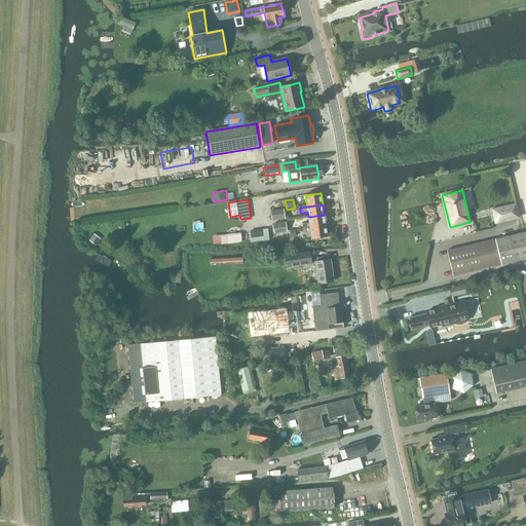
[(494,210),(497,223),(520,217),(517,204),(494,210)]
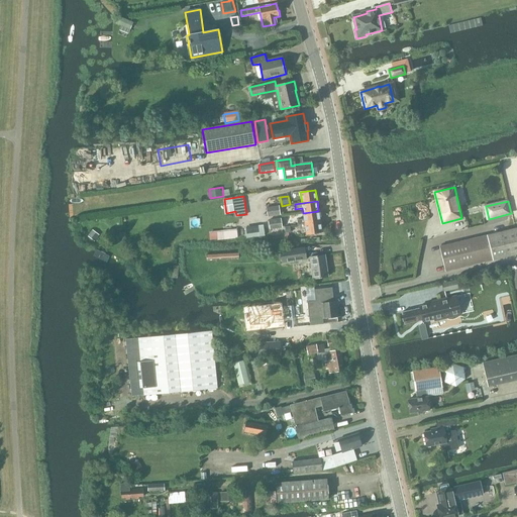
[(280,215),(279,207),(267,208),(268,217),(280,215)]
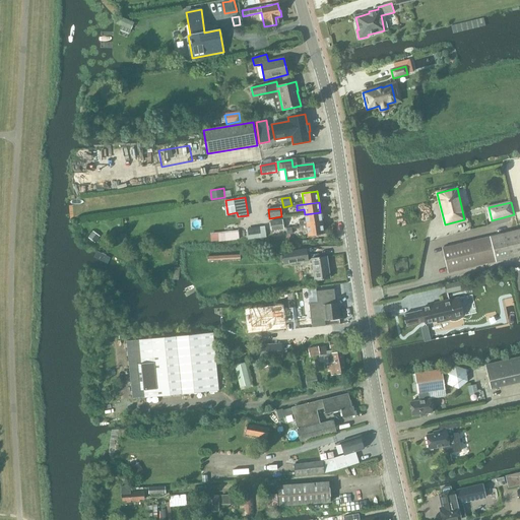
[(299,221),(300,226),(300,228),(307,226),(307,225),(322,223),(320,212),(305,214),(306,220),(299,221)]
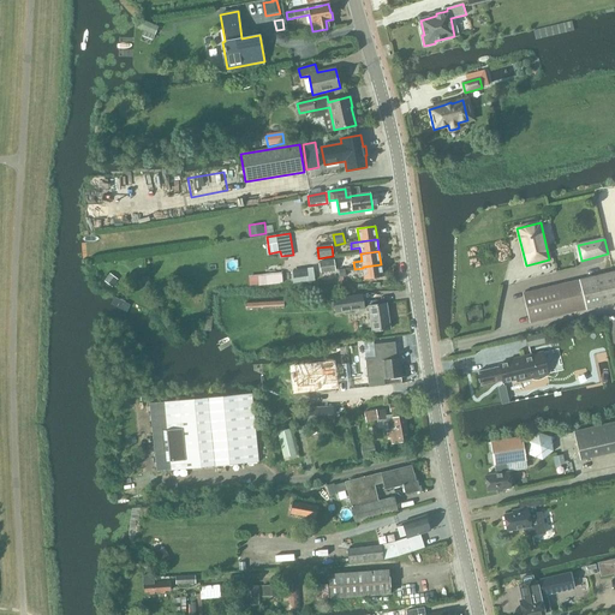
[(320,263),(321,273),(335,272),(333,262),(320,263)]
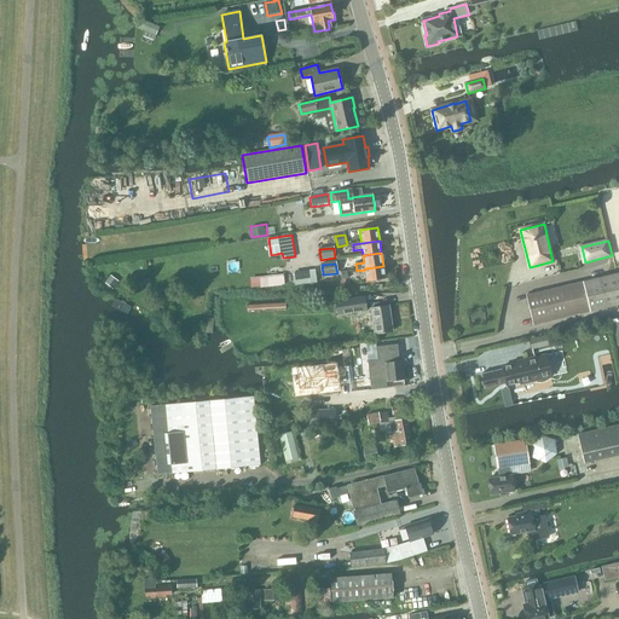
[(385,279),(383,266),(365,268),(365,270),(366,282),(385,279)]
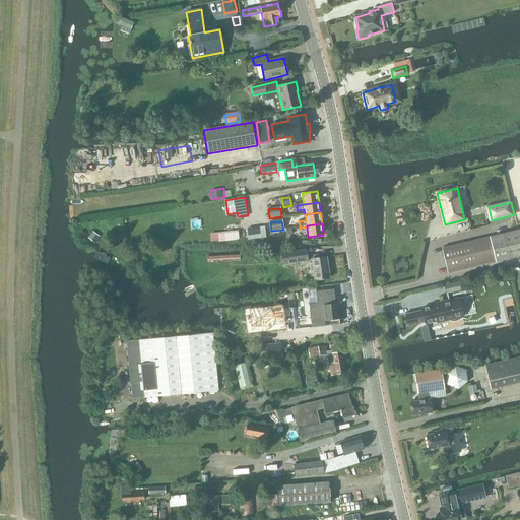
[(248,240),(266,238),(265,226),(246,230),(248,240)]
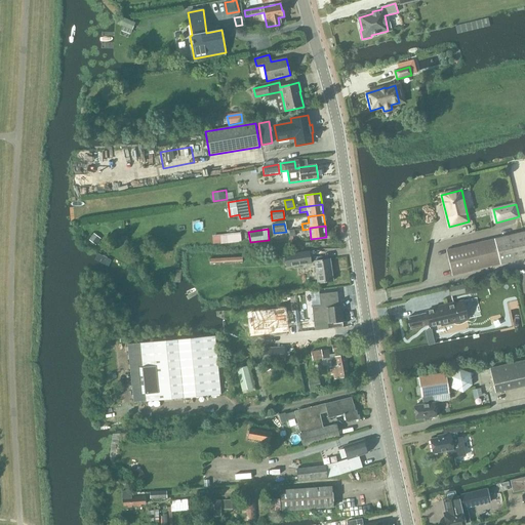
[(241,231),(213,234),(213,243),(242,241),(241,231)]
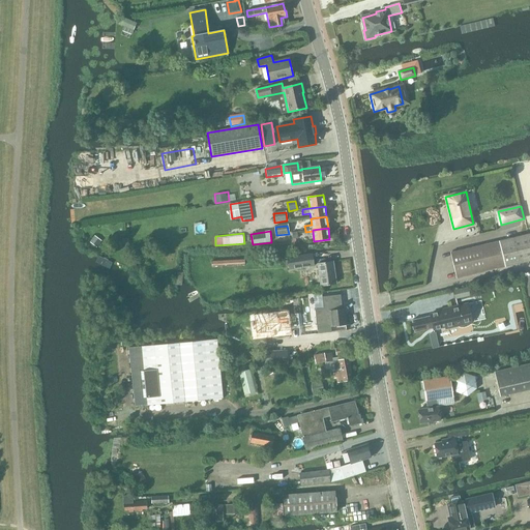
[(457,277),(518,264),(518,265),(529,261),(529,234),(450,253),(457,277)]
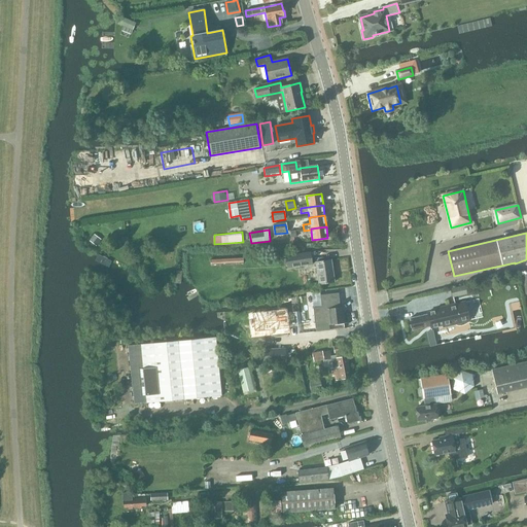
[(103,241),(95,235),(90,241),(97,247),(103,241)]
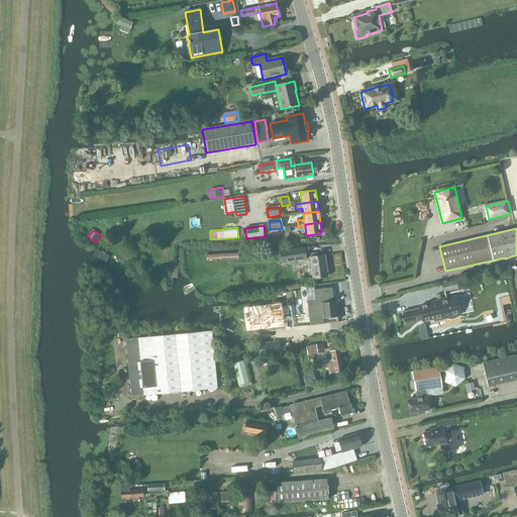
[(280,251),(282,264),(306,261),(303,248),(280,251)]
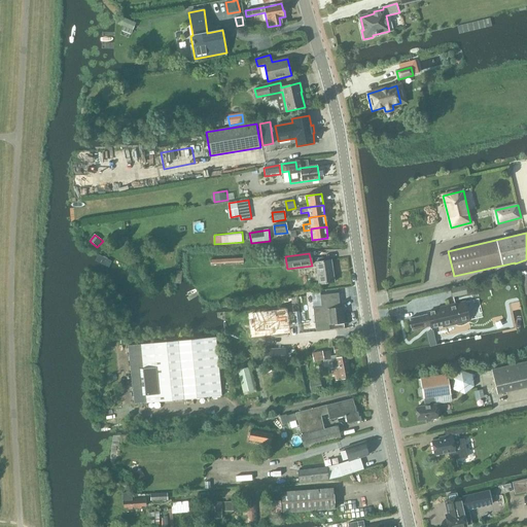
[(319,284),(335,282),(331,260),(316,262),(319,284)]
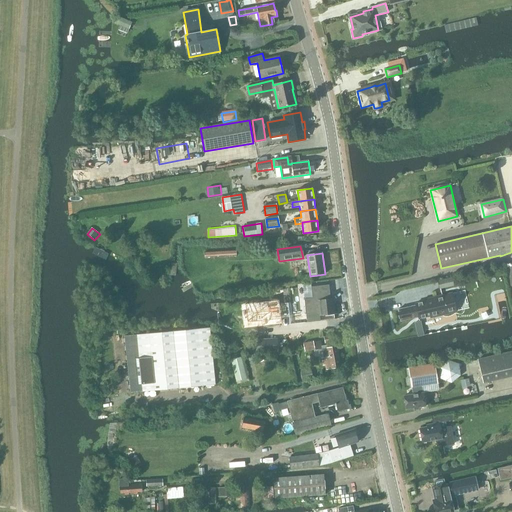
[(438,281),(440,289),(449,286),(449,285),(453,284),(451,278),(438,281)]
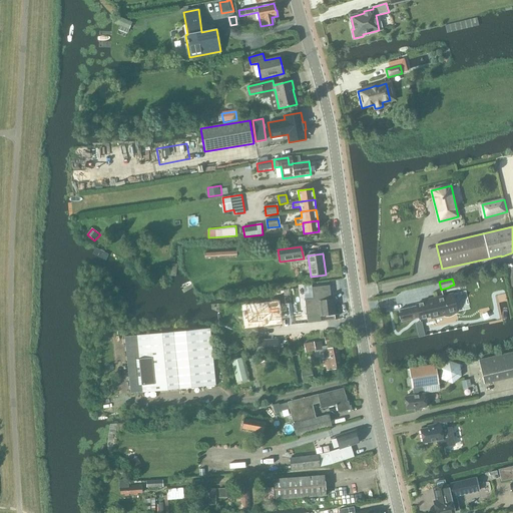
[(420,320),(456,311),(452,294),(435,298),(435,300),(416,305),(416,306),(399,310),(400,316),(399,317),(400,320),(401,320),(401,322),(419,318),(420,320)]
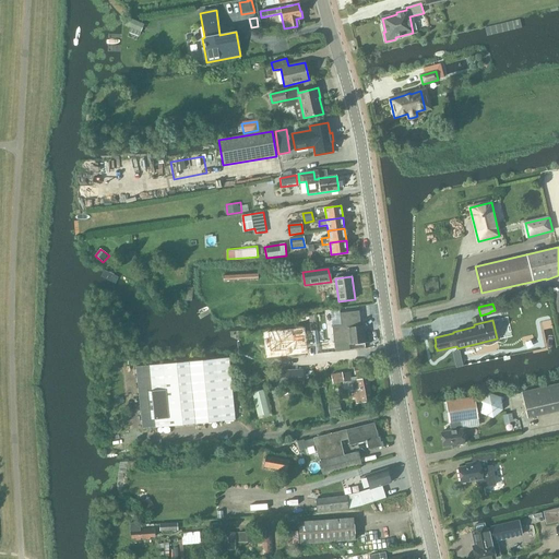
[(554,336),(551,322),(543,324),(545,337),(554,336)]
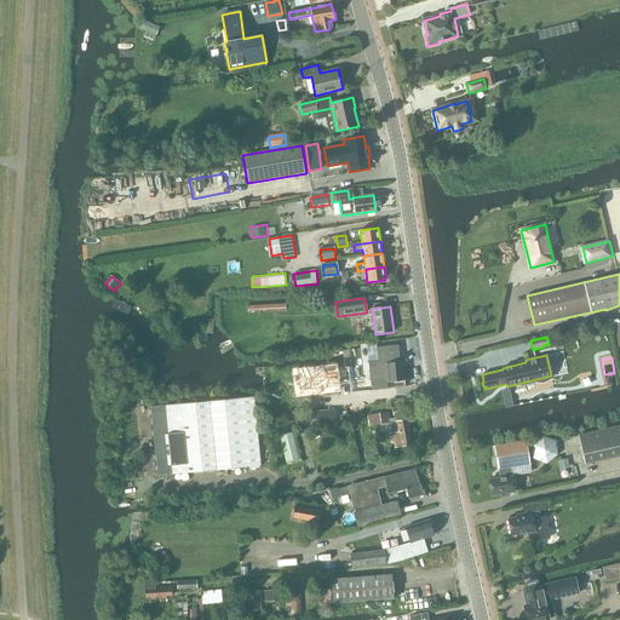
[(388,382),(405,380),(402,362),(379,365),(378,359),(356,361),(356,363),(359,379),(380,377),(380,375),(386,374),(388,382)]
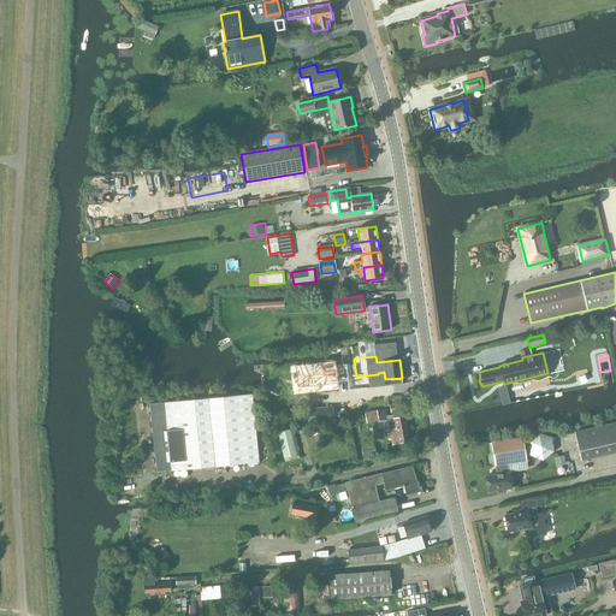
[(295,372),(295,378),(297,401),(345,398),(344,368),(295,372)]
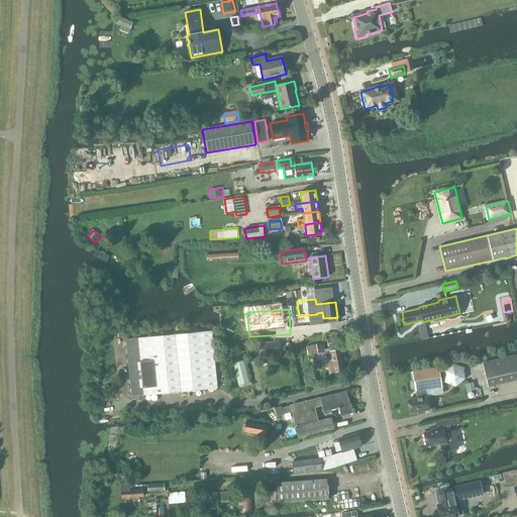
[(232,316),(223,317),(224,326),(233,325),(232,316)]
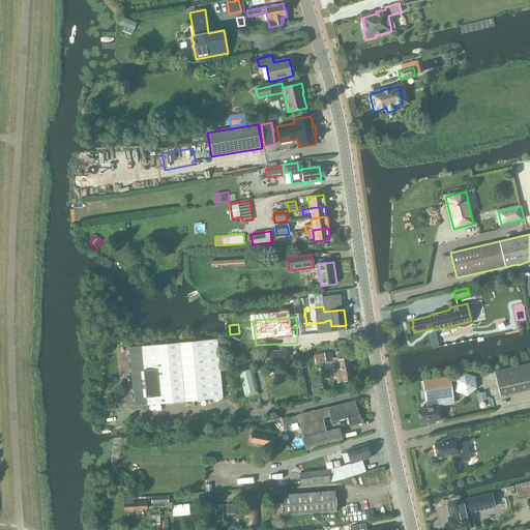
[(254,325),(243,325),(243,336),(247,336),(247,343),(234,343),(234,351),(256,351),(254,325)]
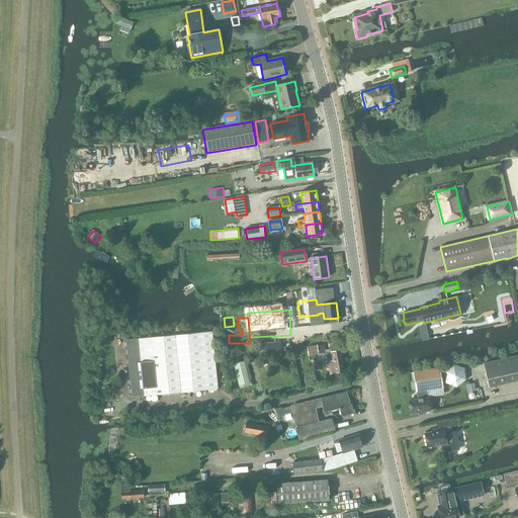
[(211,332),(139,339),(124,340),(130,399),(138,398),(145,397),(145,396),(218,390),(211,332)]
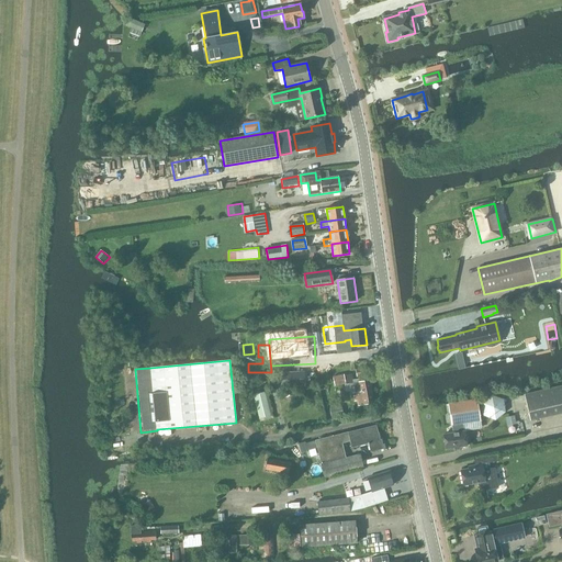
[(302,370),(278,371),(279,386),(303,384),(302,370)]
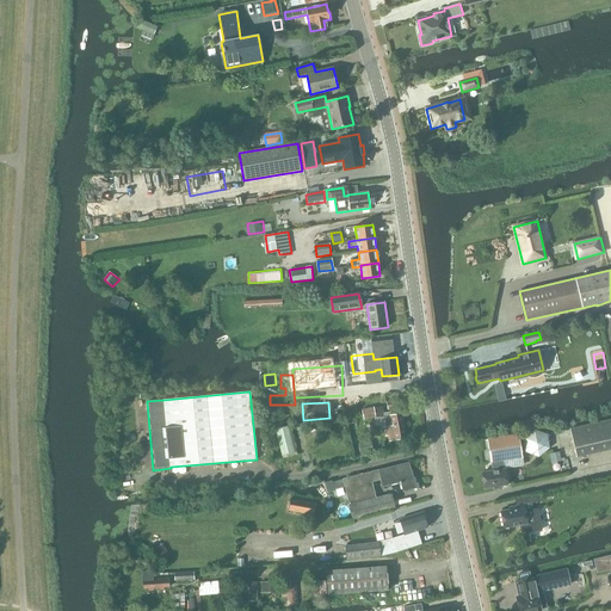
[(364,419),(374,418),(375,423),(378,421),(380,426),(382,425),(383,429),(386,437),(388,436),(389,442),(406,438),(401,413),(390,415),(390,412),(380,413),(380,411),(375,412),(374,407),(362,409),(364,419)]
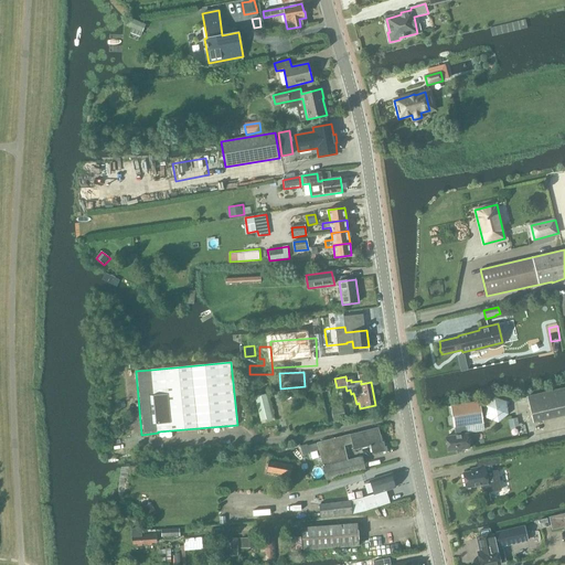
[(564,387),(526,397),(533,424),(564,416),(564,387)]
